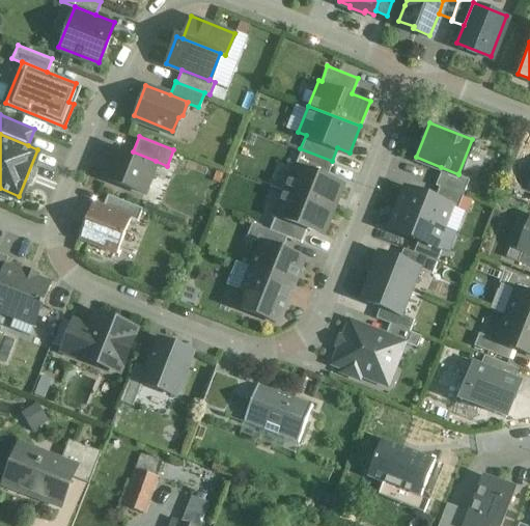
[(133,151),(115,144),(103,175),(143,191),(156,161),(133,151)]
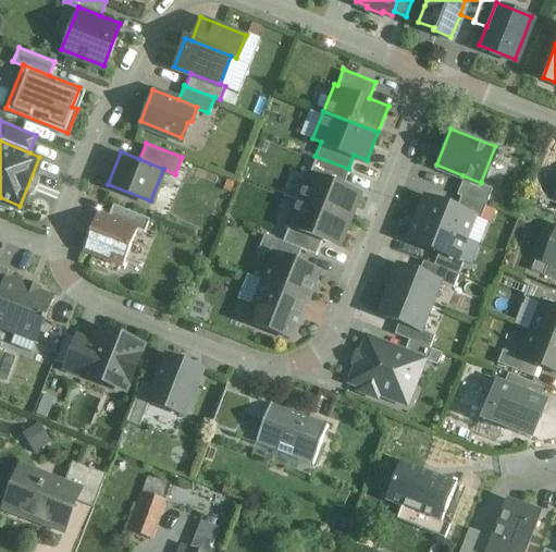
[(348,169),(314,156),(309,171),(310,171),(342,184),(348,169)]
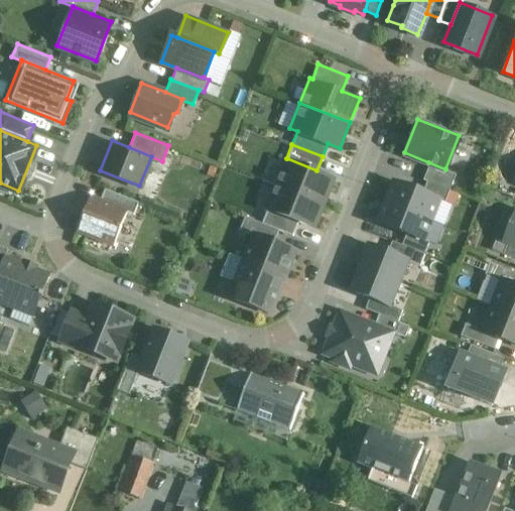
[(287,158),(286,158),(277,182),(322,201),(332,176),(316,170),(287,158)]
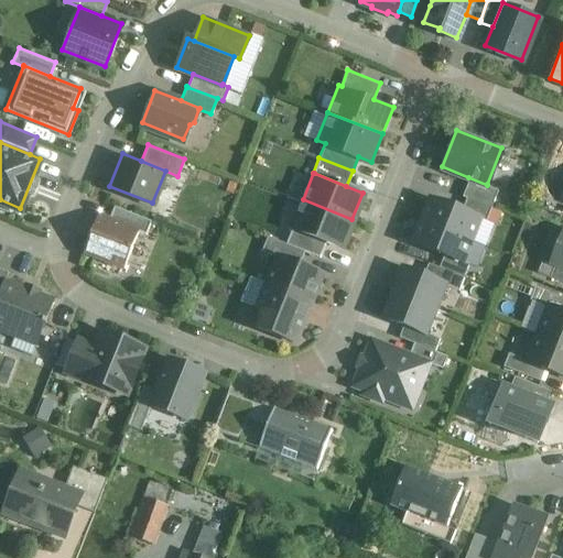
[(487,185),(468,177),(462,194),(466,196),(466,195),(490,205),(498,187),(487,184),(487,185)]
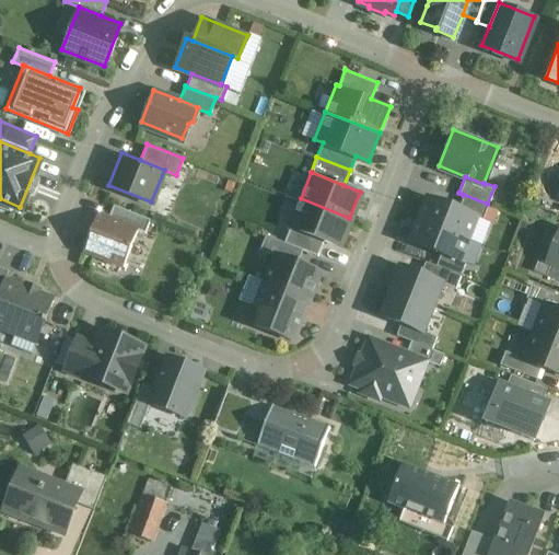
[(458,207),(427,194),(418,217),(467,236),(476,215),(476,214),(458,207)]
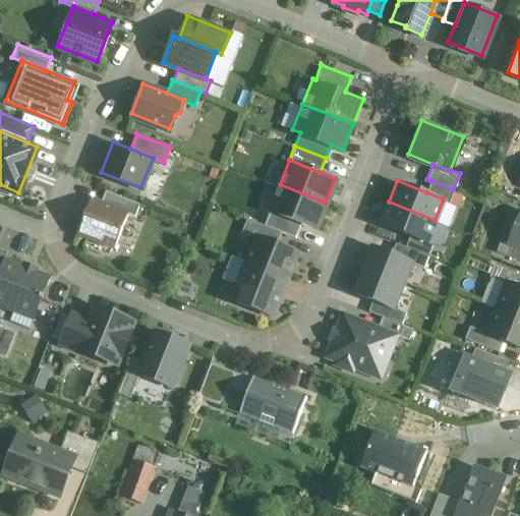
[(453,189),(430,180),(430,181),(426,192),(443,198),(443,199),(449,202),(453,189)]
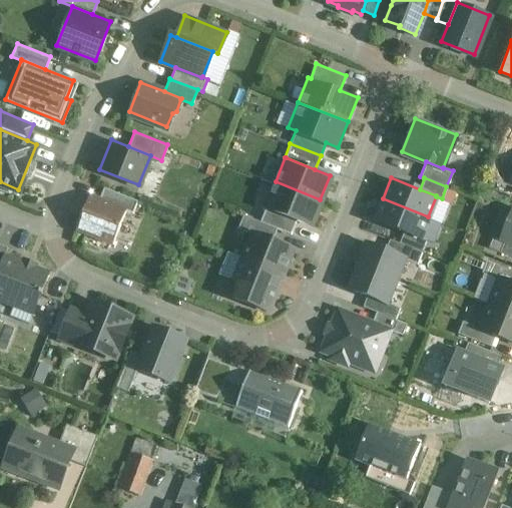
[(320,199),(276,181),(266,205),(296,217),(311,223),(320,199)]
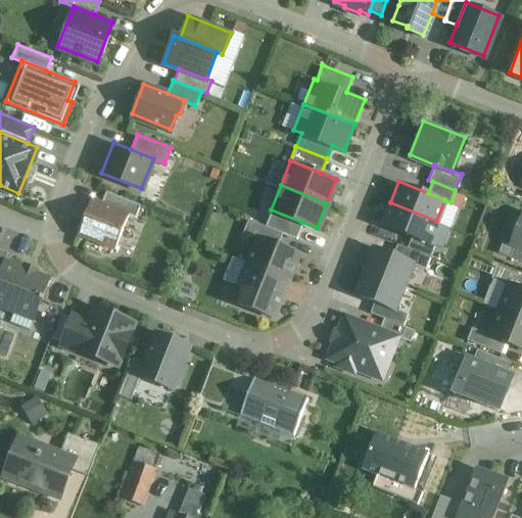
[(140,203),(105,189),(101,202),(128,213),(135,216),(140,203)]
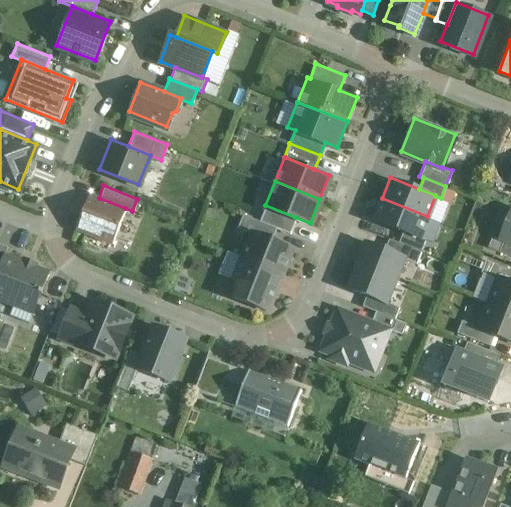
[(99,198),(89,194),(76,227),(112,241),(125,208),(99,198)]
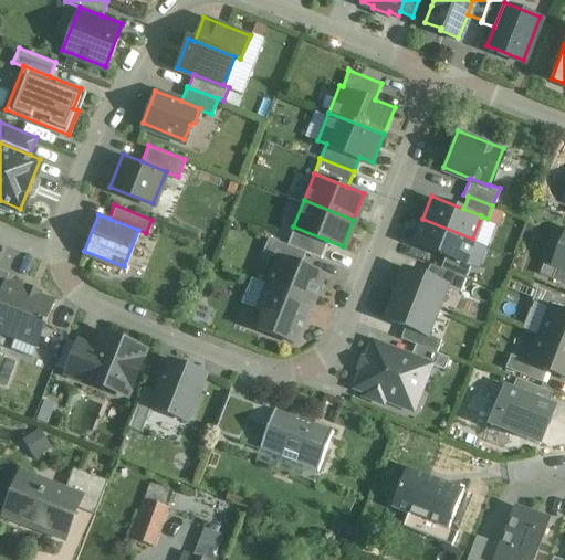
[(472,239),(422,219),(414,241),(445,254),(463,261),(463,260),(472,239)]
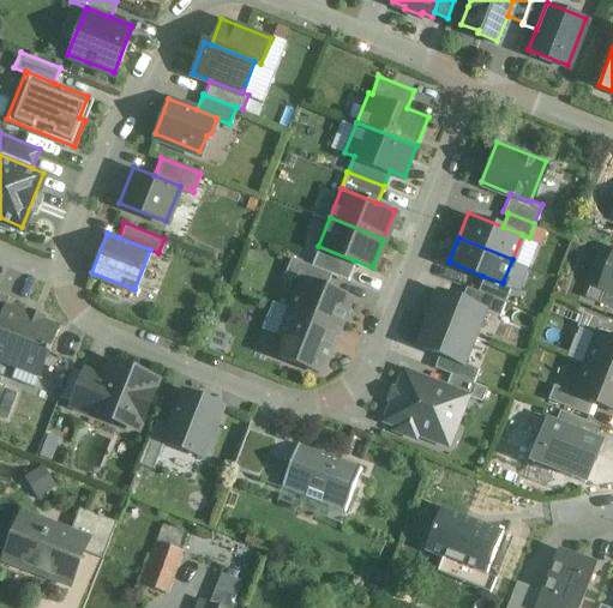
[(318,246),(311,263),(331,271),(348,277),(354,260),(318,246)]
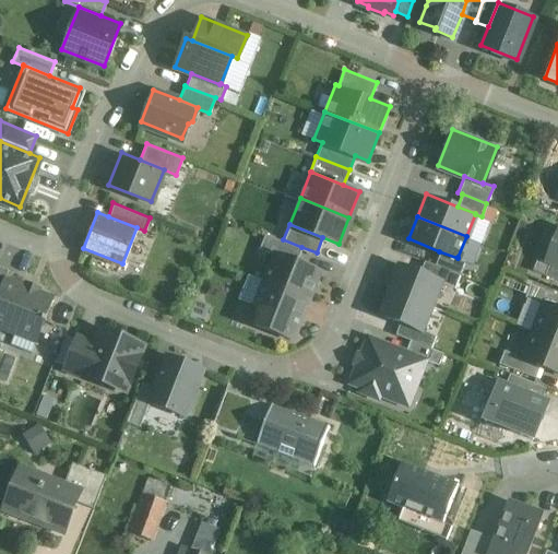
[(283,239),(264,232),(259,247),(274,252),(274,251),(296,260),(301,247),(283,239)]
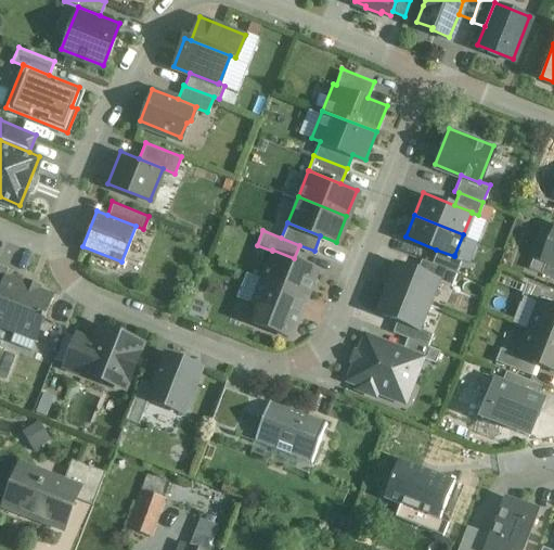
[(553,238),(549,237),(541,256),(553,260),(553,238)]
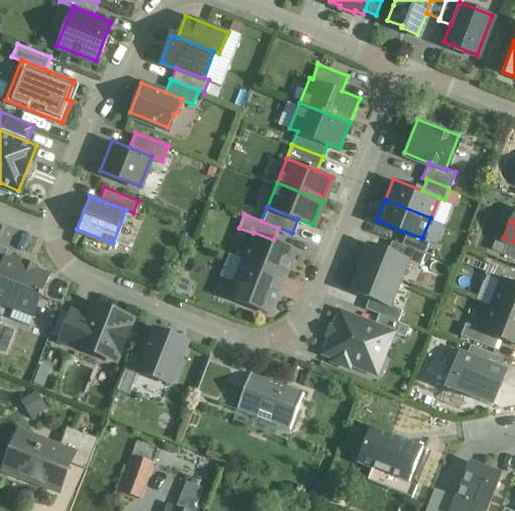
[(273,240),(253,232),(253,233),(243,257),(284,273),(294,249),(273,240)]
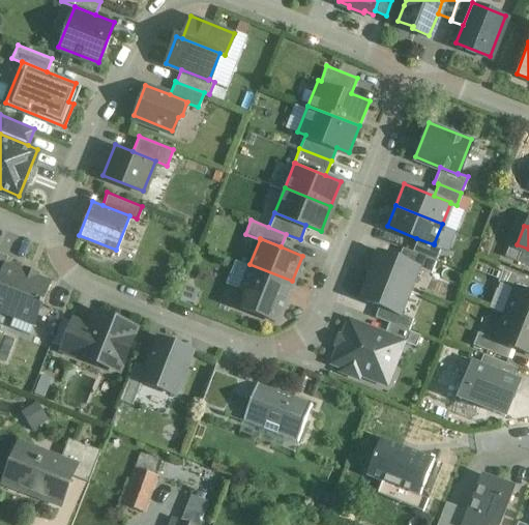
[(434,244),(416,238),(412,250),(435,258),(440,245),(434,243),(434,244)]
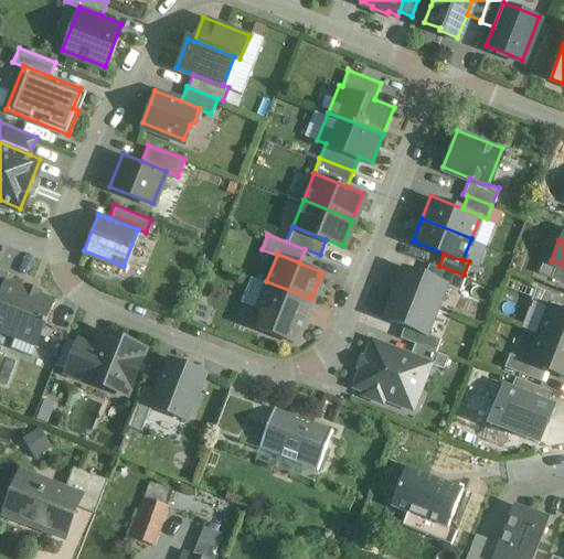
[(563,266),(543,258),(538,270),(563,280),(563,266)]
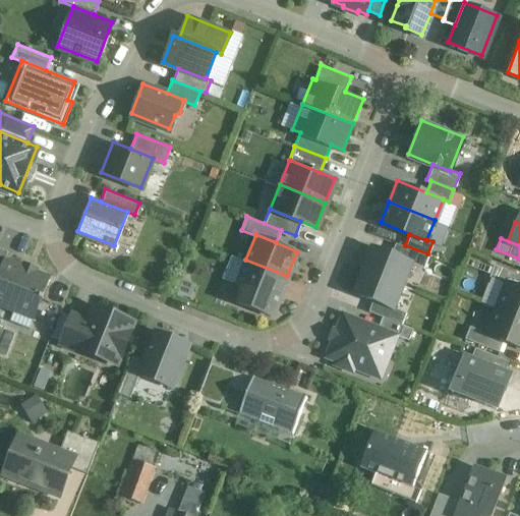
[(405,245),(395,241),(391,252),(410,261),(423,266),(428,254),(427,254),(427,253),(405,245)]
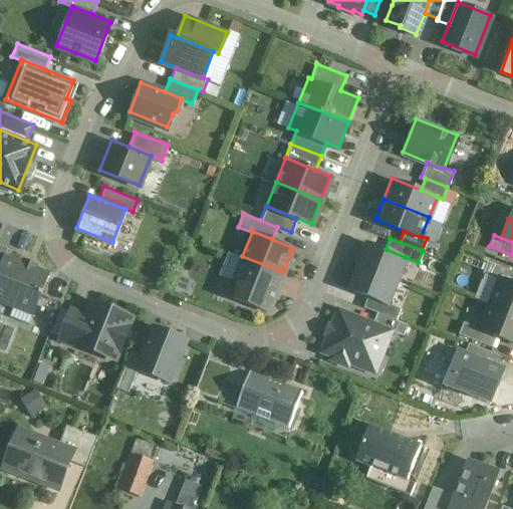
[(386,249),(366,242),(357,264),(396,279),(405,257),(386,249)]
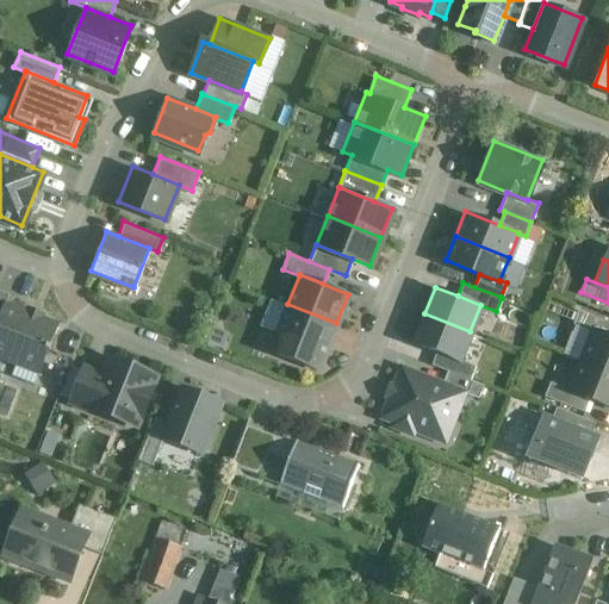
[(56,323),(5,303),(0,315),(0,352),(39,368),(47,347),(49,348),(50,346),(48,344),(56,323)]
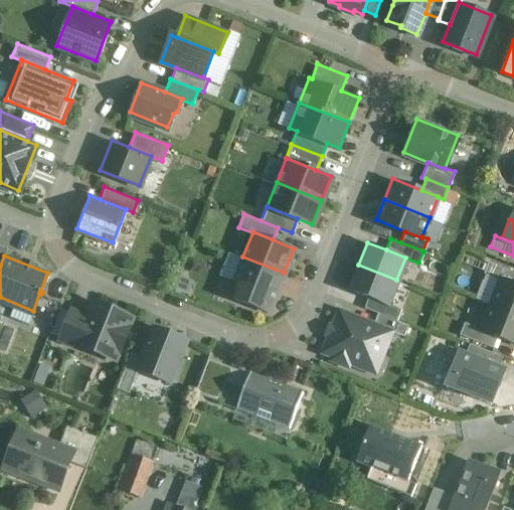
[(284,273),(242,257),(228,294),(270,310),(284,273)]
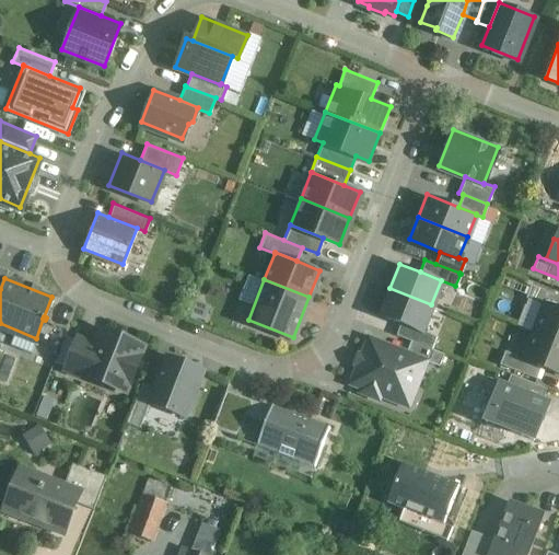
[(558,292),(531,282),(525,296),(544,302),(545,301),(558,307),(558,292)]
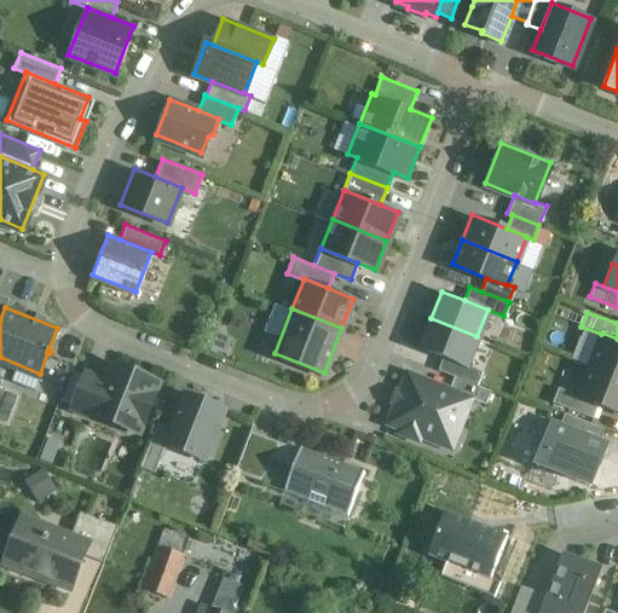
[(477,336),(431,318),(420,346),(443,354),(466,363),(477,336)]
